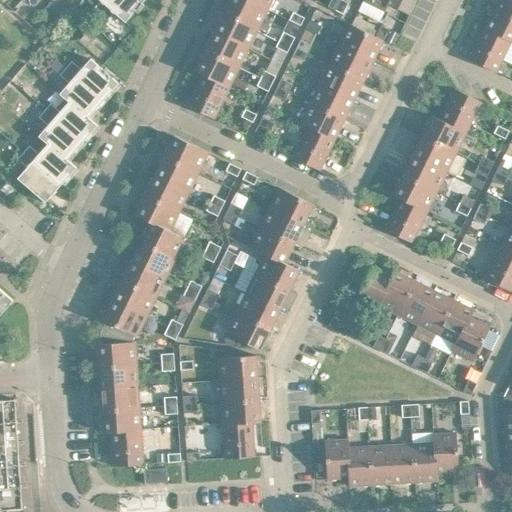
[(93,9),(100,15),(113,0),(101,0),(93,9)]
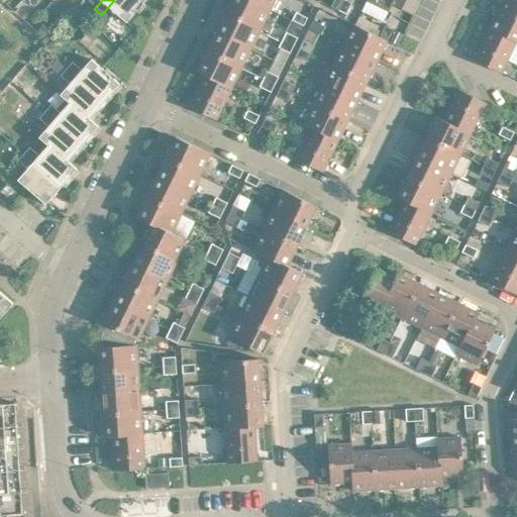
[(114,0),(101,15),(108,21),(116,12),(127,22),(145,0),(114,0)]
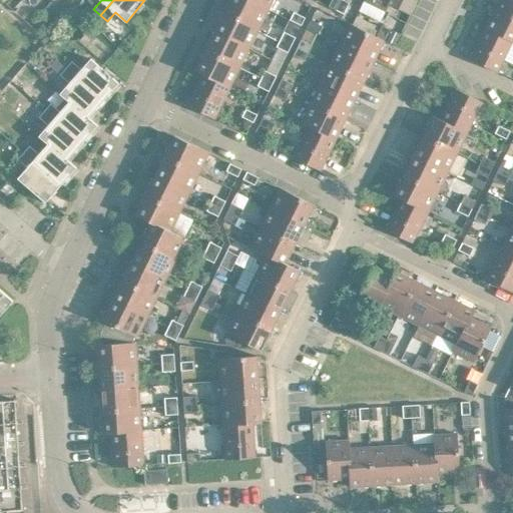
[(250,0),(229,0),(224,11),(260,28),(269,9),(250,0)]
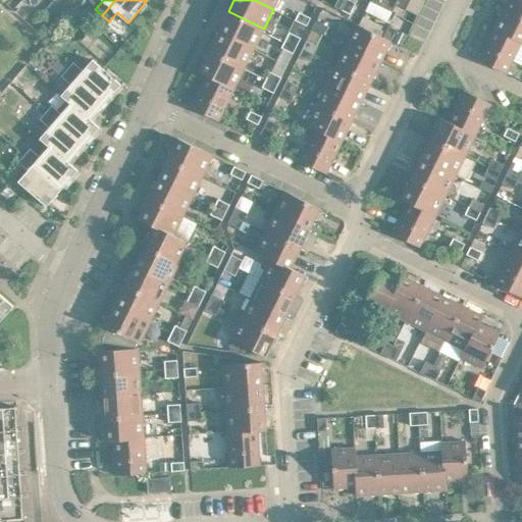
[(255,0),(273,9),(277,0),(255,0)]
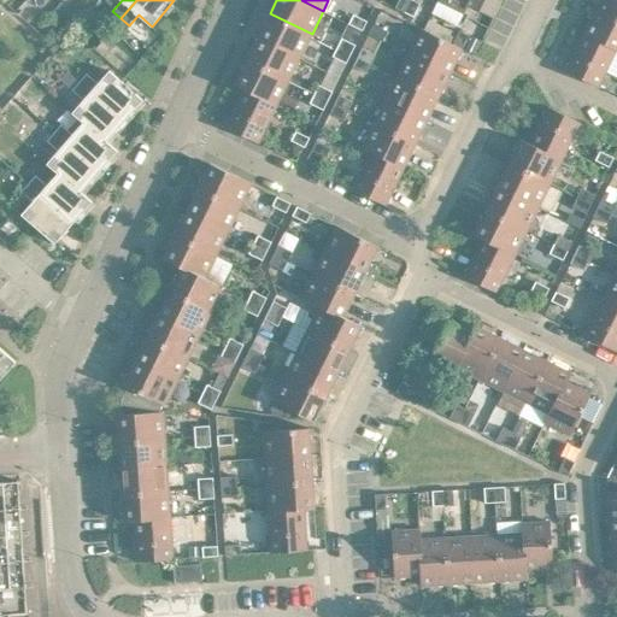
[(399,0),(395,7),(405,12),(410,0),(399,0)]
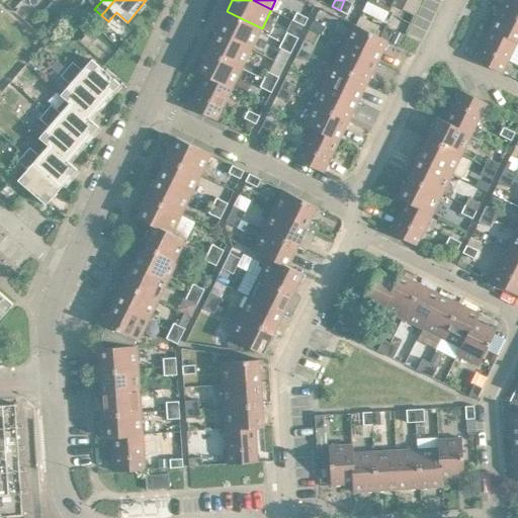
[(349,0),(344,0),(340,10),(348,14),(354,2),(349,0)]
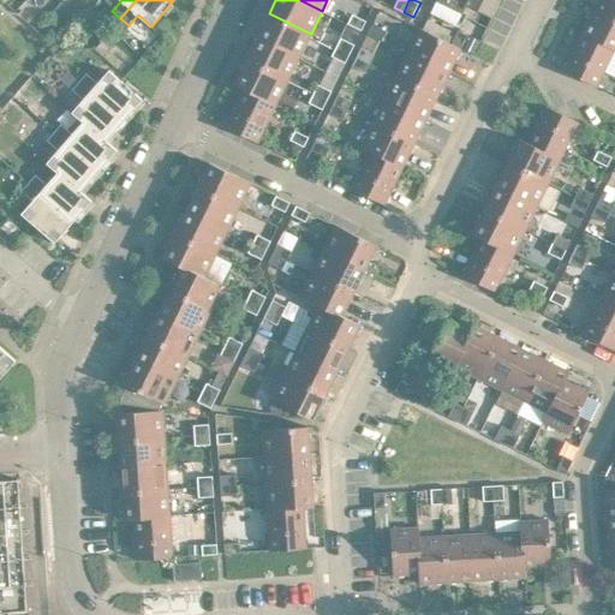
[(437,0),(463,12),(469,0),(437,0)]
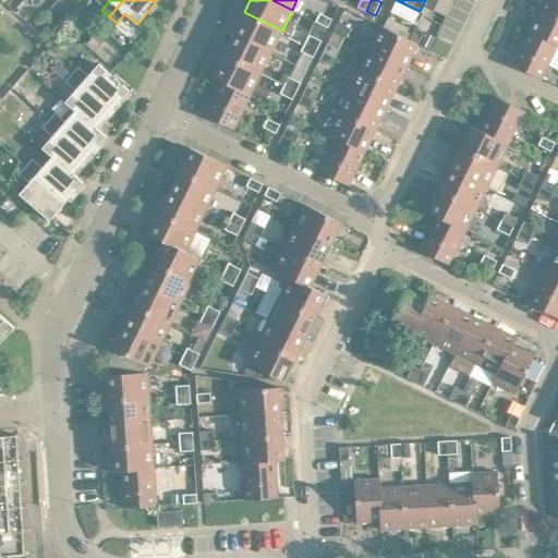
[(438,0),(434,10),(447,15),(453,0),(438,0)]
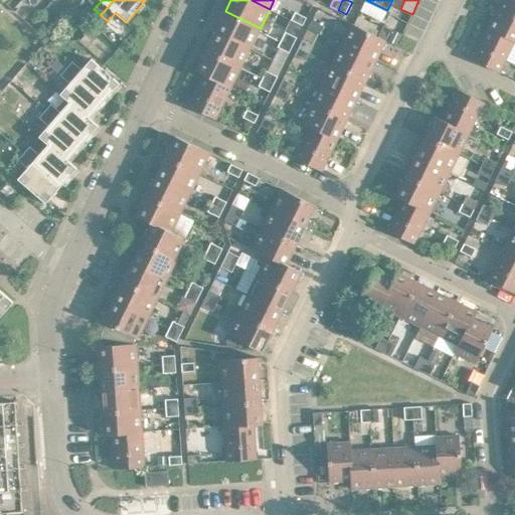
[(514,0),(501,0),(498,8),(514,15),(514,0)]
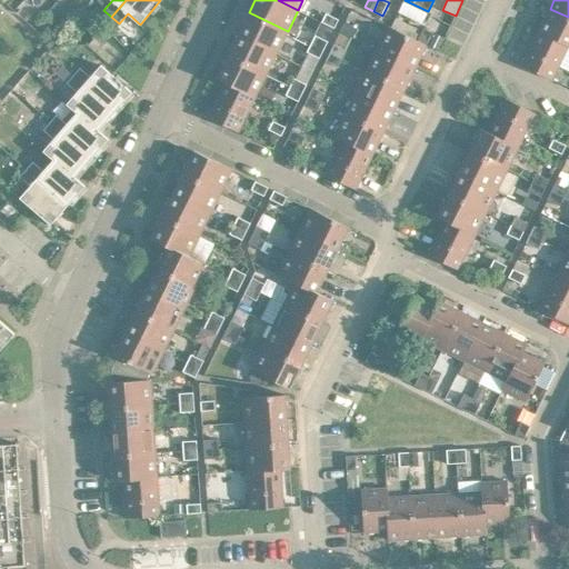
[(568,17),(550,9),(539,30),(568,45),(568,46),(568,17)]
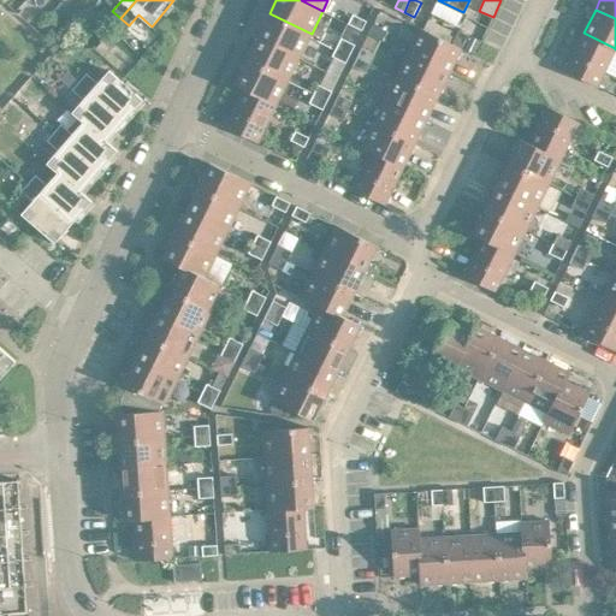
[(270,13),(259,37),(300,57),(312,34),(270,13)]
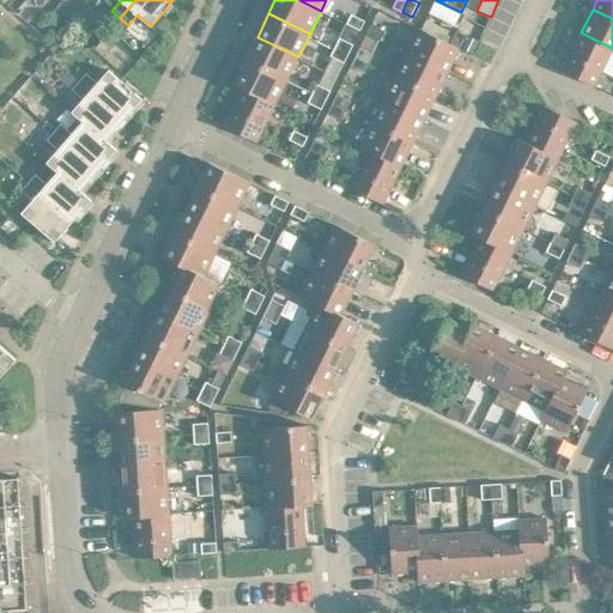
[(347,23),(360,30),(365,20),(352,13),(347,23)]
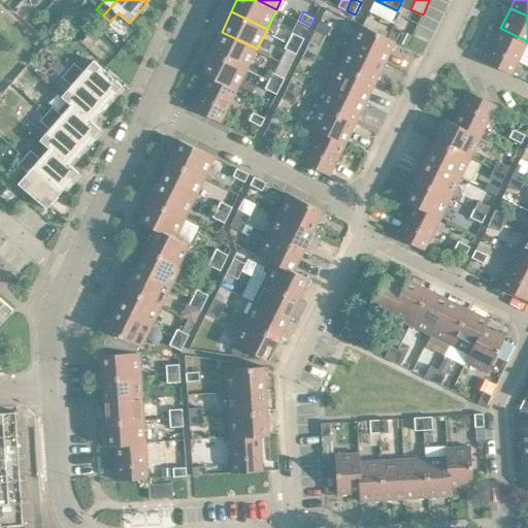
[(368,17),(363,25),(384,35),(388,26),(368,17)]
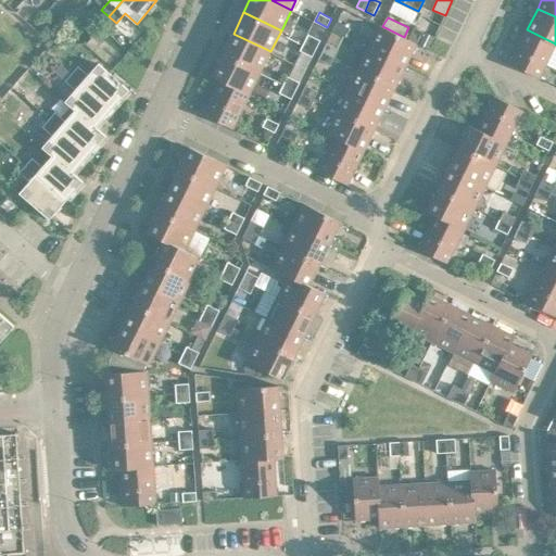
[(337,22),(333,30),(345,36),(350,27),(337,22)]
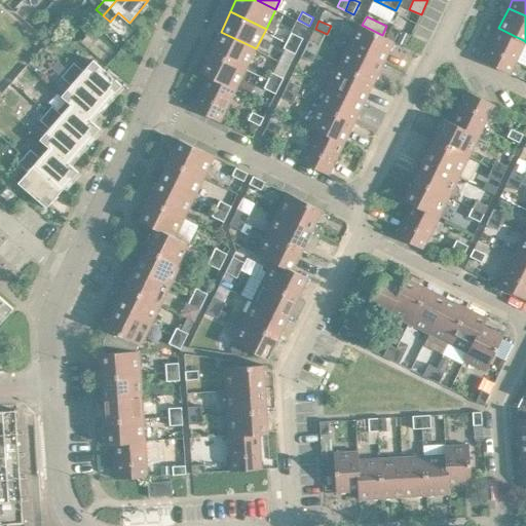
[(360,24),(349,45),(384,62),(395,41),(386,37),(382,35),(362,25),(360,24)]
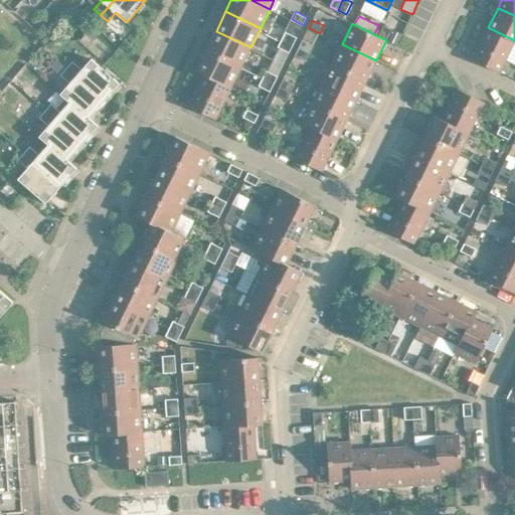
[(384,25),(378,36),(386,40),(392,29),(384,25)]
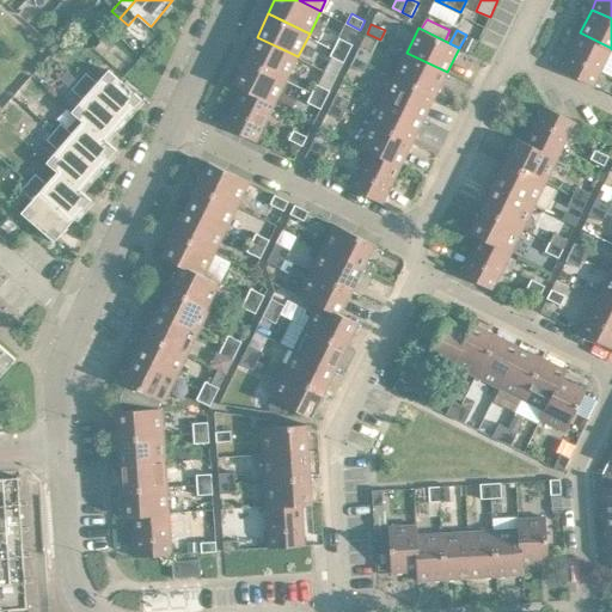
[(611,48),(580,32),(562,71),(594,86),(611,49),(611,48)]
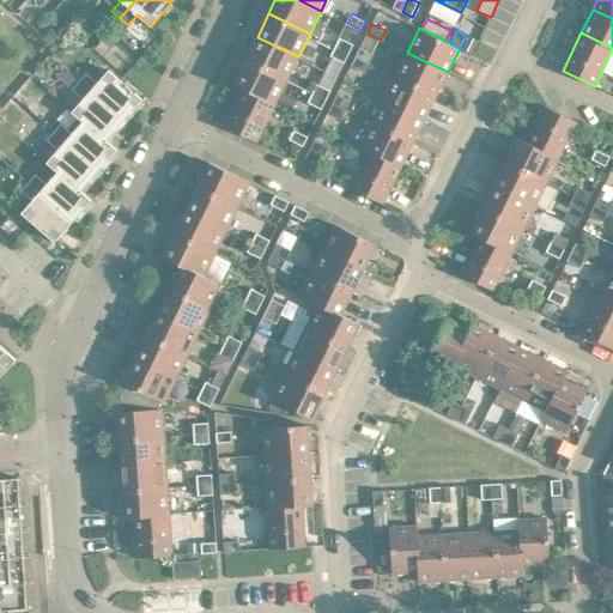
[(469,36),(462,49),(472,54),(479,41),(469,36)]
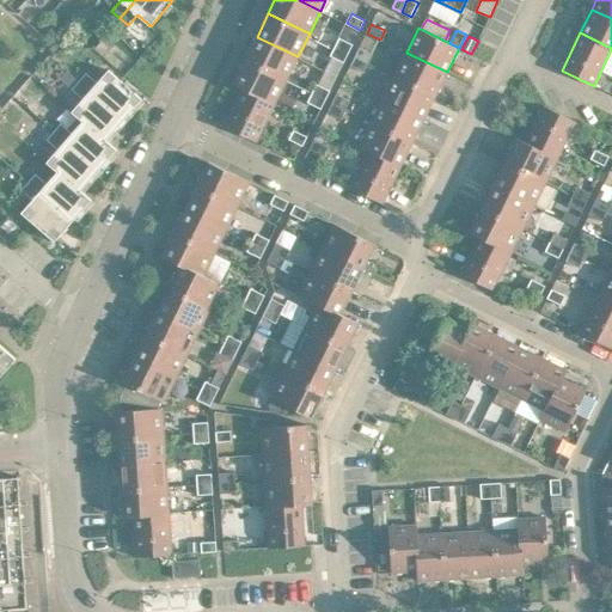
[(257,37),(245,60),(287,80),(298,56),(257,37)]
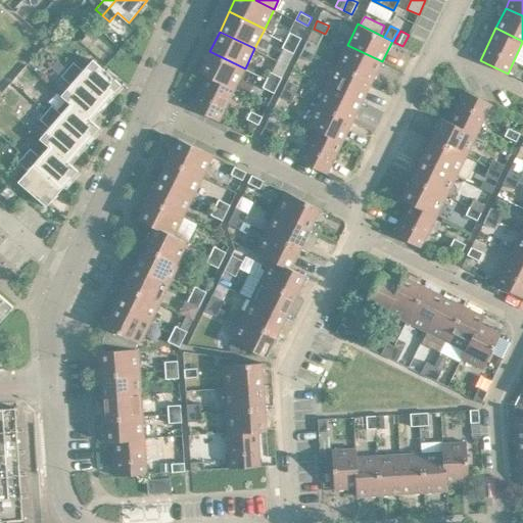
[(290,32),(286,40),(298,45),(301,38),(290,32)]
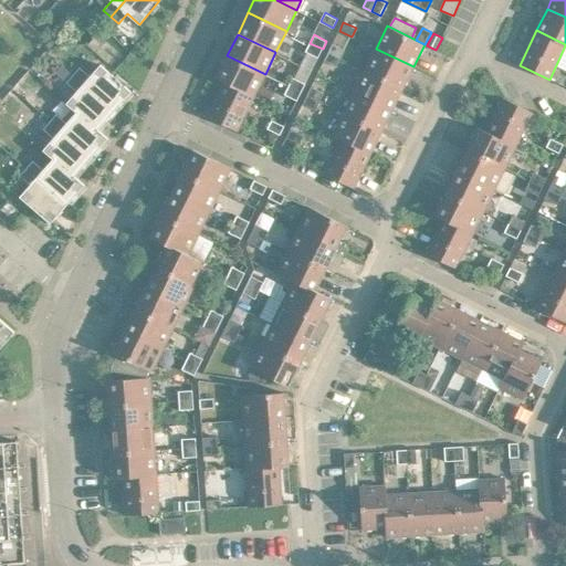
[(323,49),(310,43),(305,51),(318,58),(323,49)]
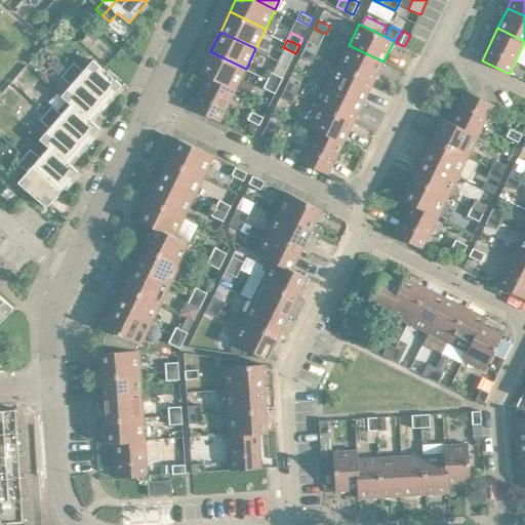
[(309,40),(305,48),(317,54),(320,46),(309,40)]
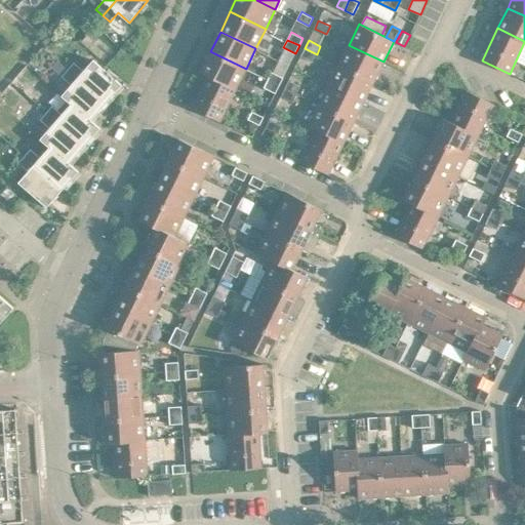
[(349,45),(338,65),(373,82),(384,62),(349,45)]
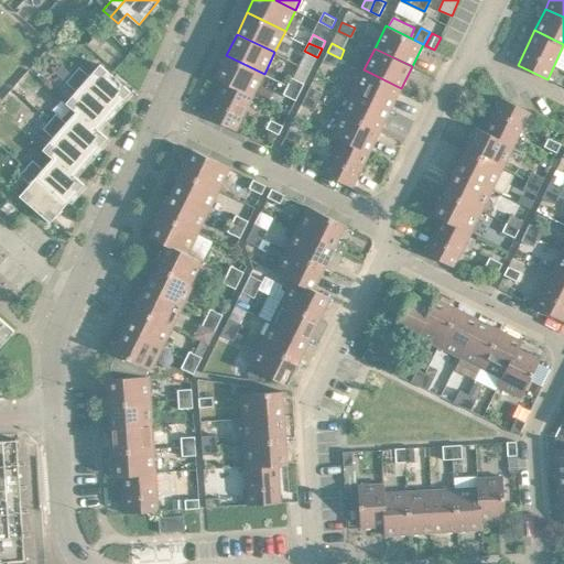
[(340,58),(327,52),(323,61),(336,66),(340,58)]
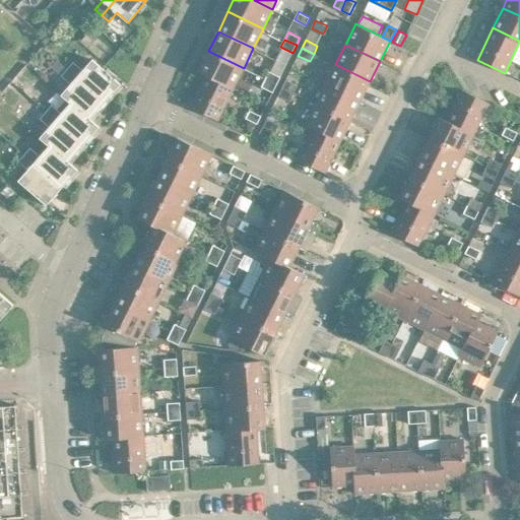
[(198,72),(206,75),(206,74),(234,87),(244,68),(208,51),(198,72)]
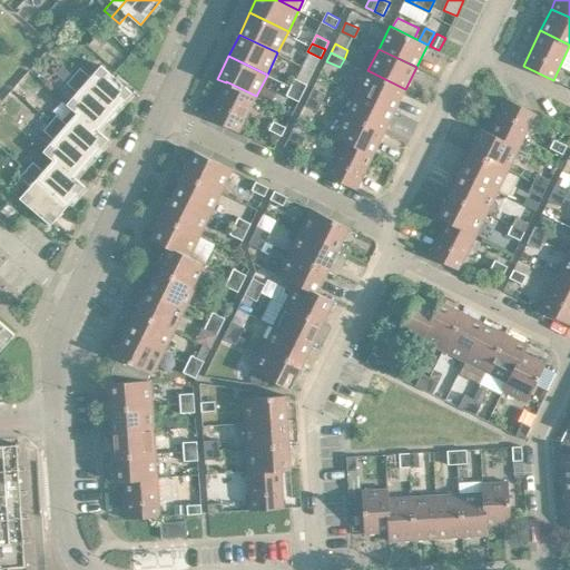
[(61,64),(55,71),(67,82),(74,75),(61,64)]
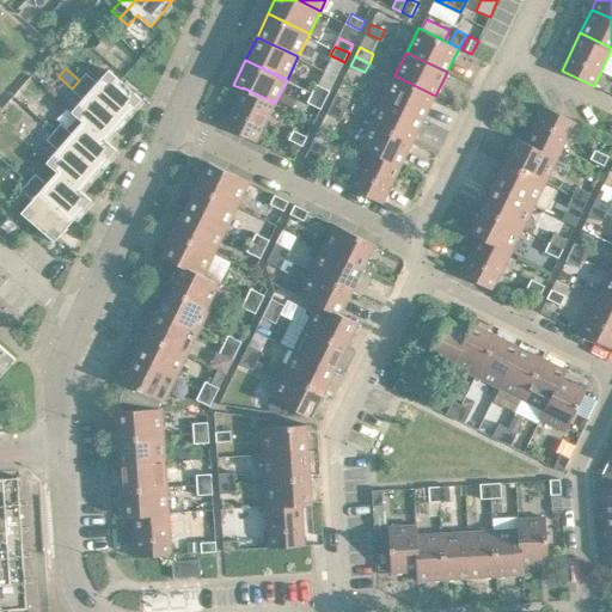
[(86,73),(79,80),(123,120),(142,98),(109,69),(98,83),(86,73)]
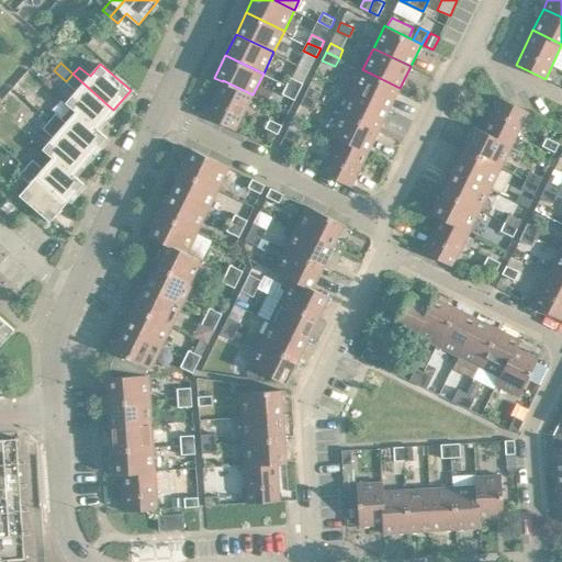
[(362,69),(351,90),(390,109),(400,88),(362,69)]
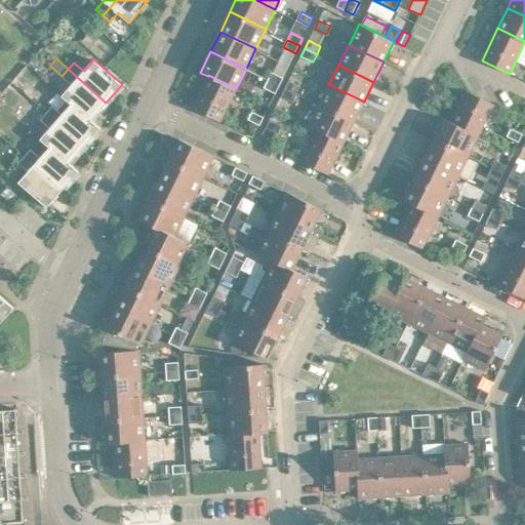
[(62,95),(71,104),(72,104),(90,120),(91,120),(106,103),(68,69),(62,76),(72,84),(62,95)]
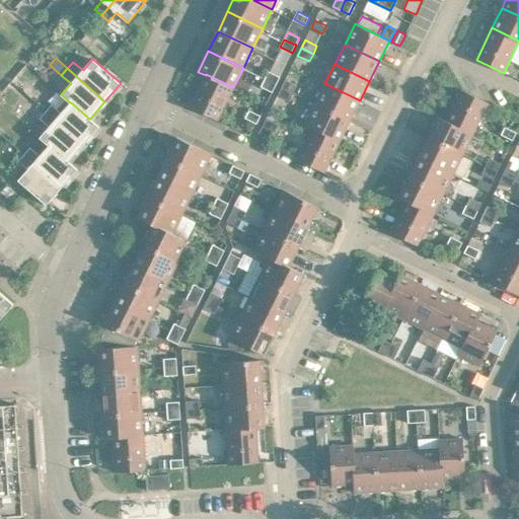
[(269,71),(265,78),(277,84),(280,76),(269,71)]
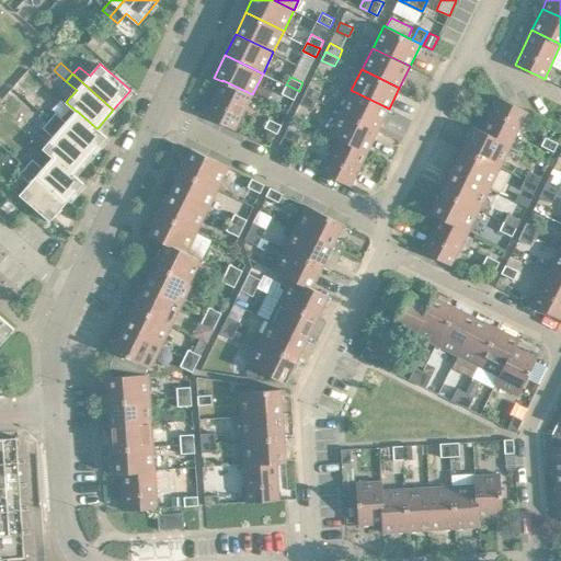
[(222,80),(222,81),(206,115),(235,129),(252,94),(222,80)]
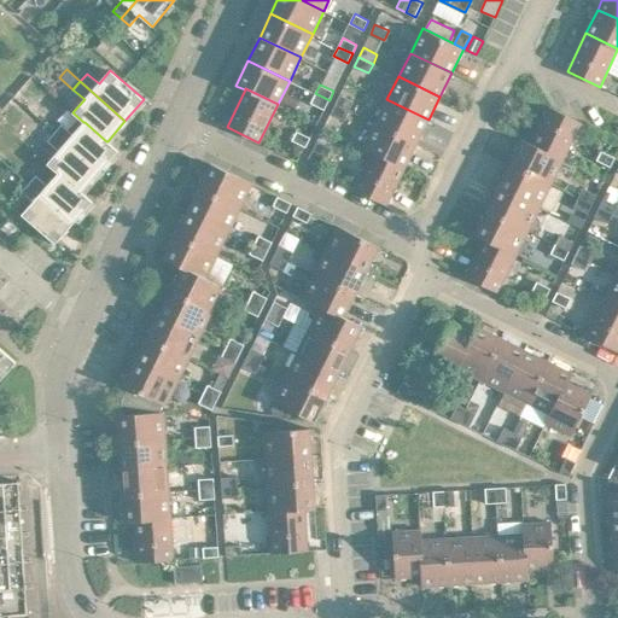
[(330,100),(315,93),(310,103),(325,110),(330,100)]
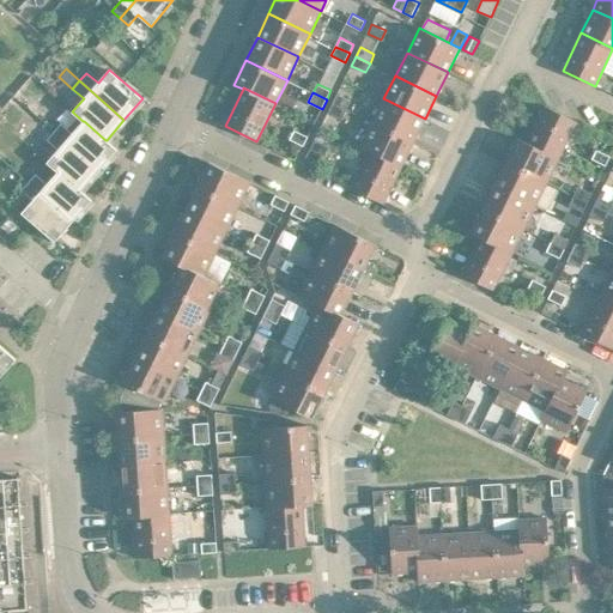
[(338,93),(333,103),(346,109),(351,101),(338,93)]
